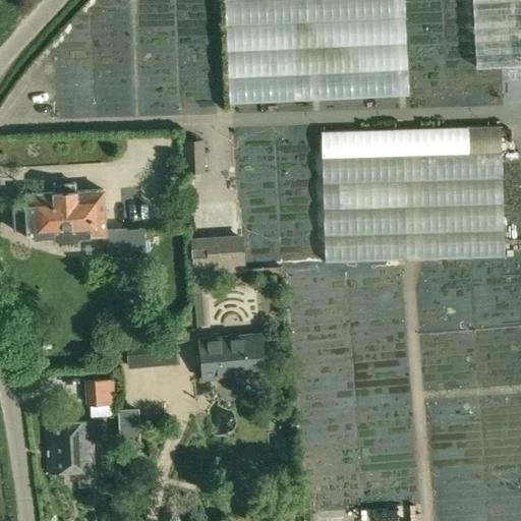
[(223,0),(228,103),(408,96),(404,0),(223,0)]
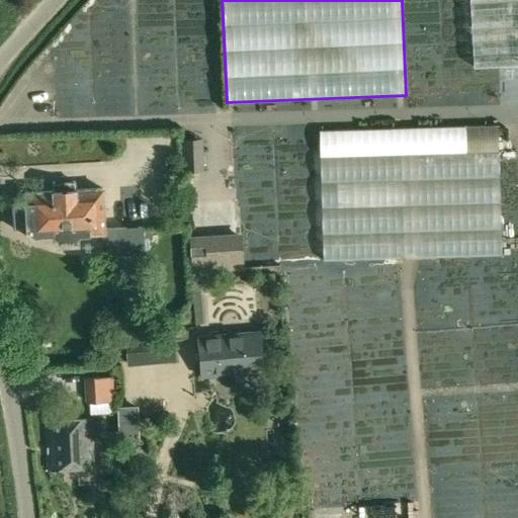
[(517,53),(517,0),(467,0),(471,56),(517,53)]
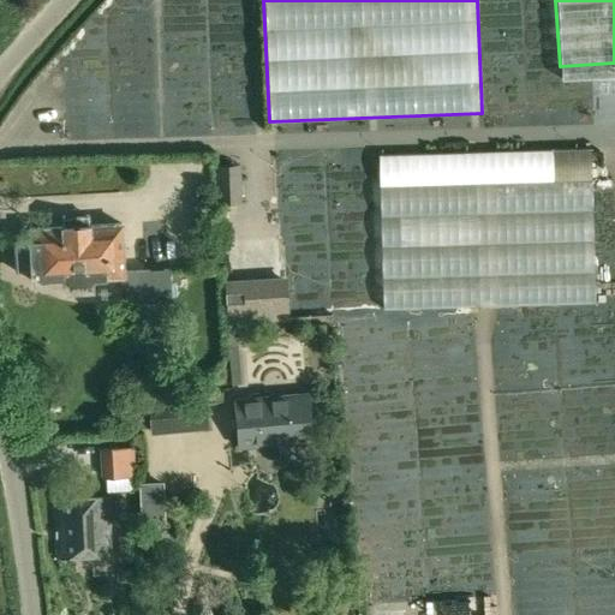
[(591,150),(377,156),(382,310),(596,304),(591,150)]
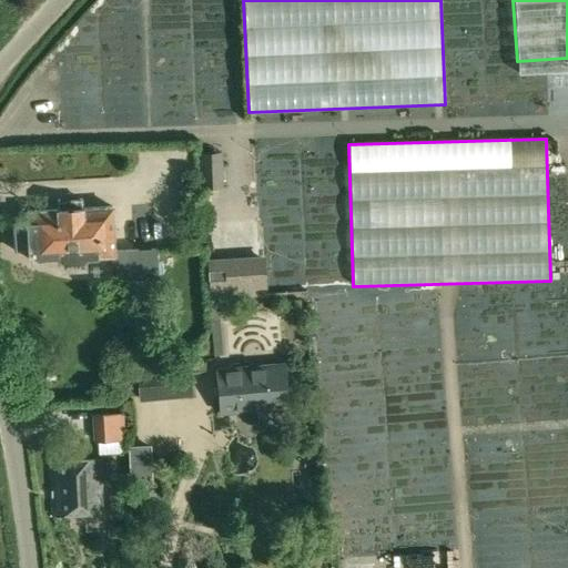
[(201,185),(220,185),(217,154),(199,155),(201,185)]
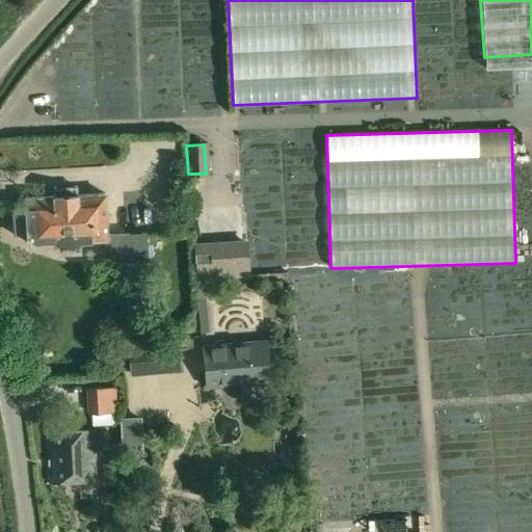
[(108,238),(107,235),(105,193),(26,198),(27,209),(14,209),(16,233),(27,232),(28,243),(56,242),(57,251),(80,249),(79,240),(91,239),(106,238),(108,238)]
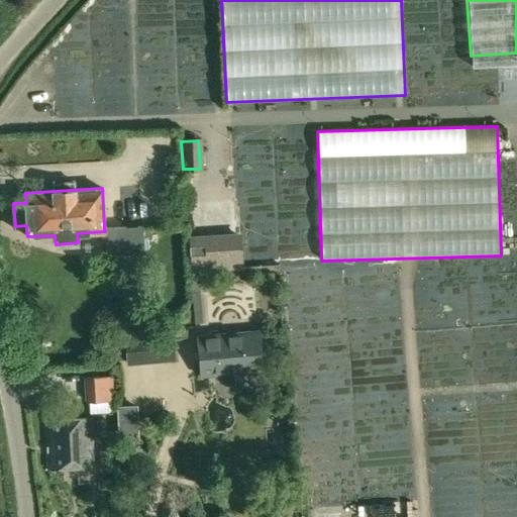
[(105,231),(103,231),(104,252),(138,250),(142,250),(141,227),(137,227),(104,228),(105,231)]
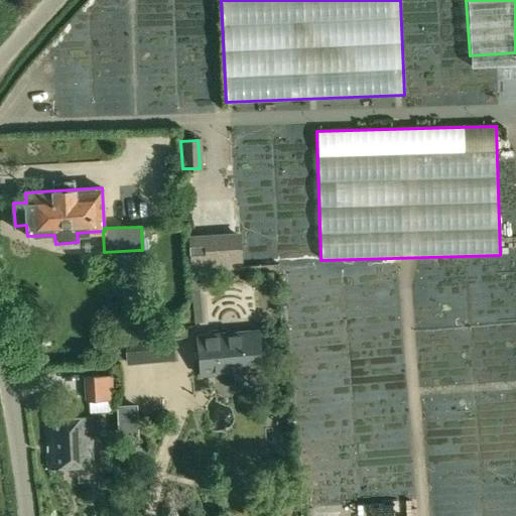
[(263,383),(261,371),(258,331),(199,336),(202,375),(235,372),(237,386),(240,388),(260,386),(263,383)]
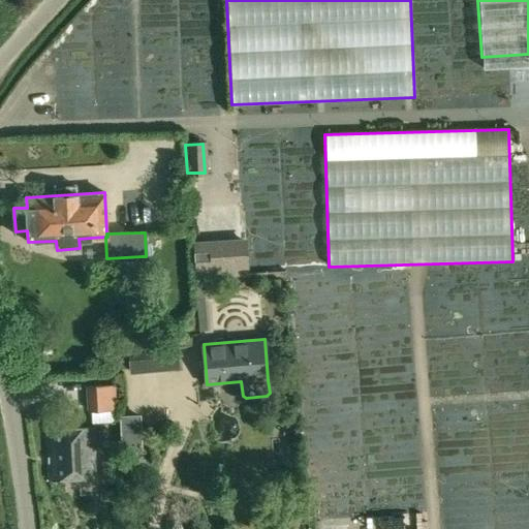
[(180,370),(178,340),(128,344),(130,373),(180,370)]
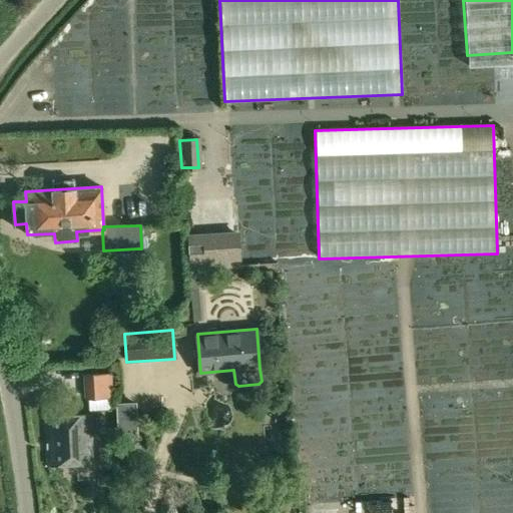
[(113,397),(111,372),(85,374),(83,374),(84,398),(89,398),(110,397),(113,397)]
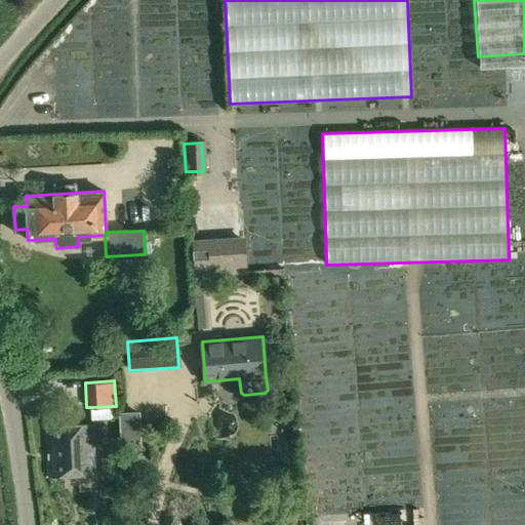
[(94,474),(92,423),(46,426),(48,475),(94,474)]
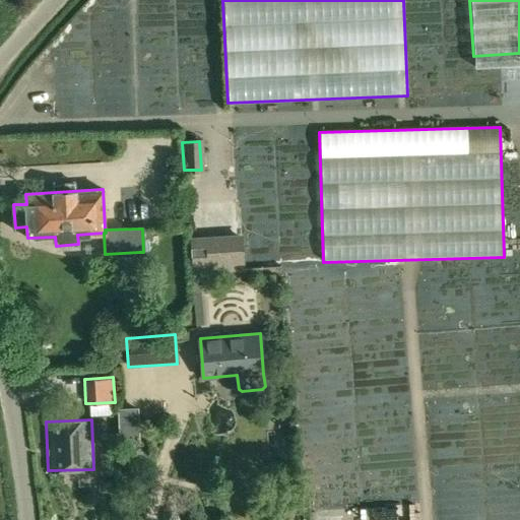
[(113,470),(112,454),(101,454),(102,471),(113,470)]
